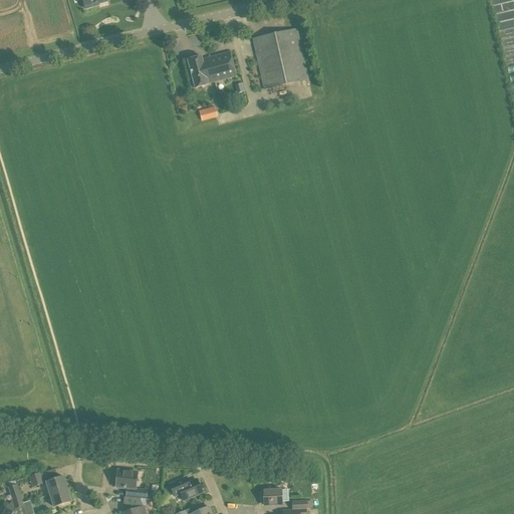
[(107,2),(106,0),(82,0),(85,9),(94,6),(107,2)]
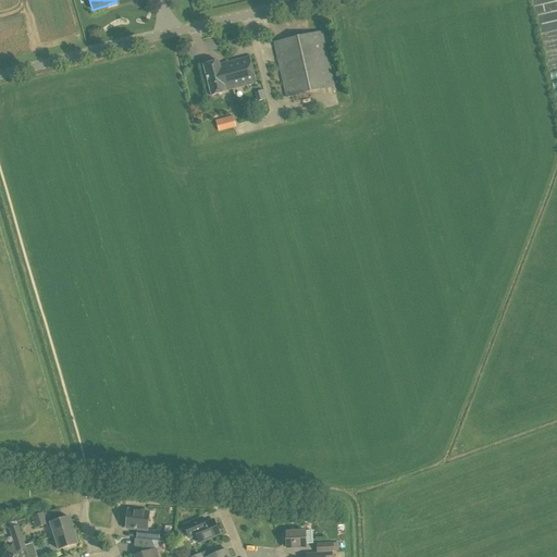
[(286,97),(335,86),(322,31),(273,41),(286,97)]
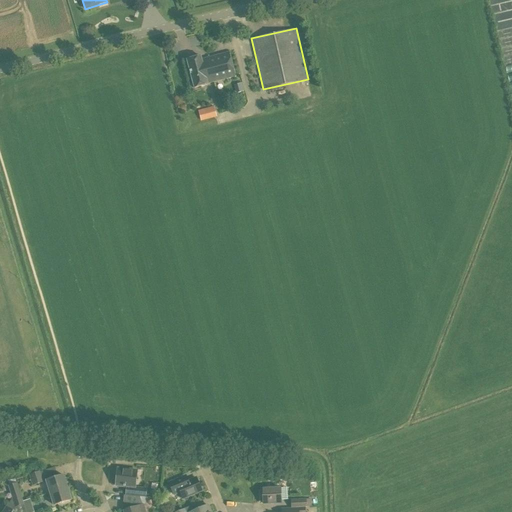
[(236,77),(229,52),(202,59),(201,56),(187,60),(194,88),(208,85),(208,84),(236,77)]
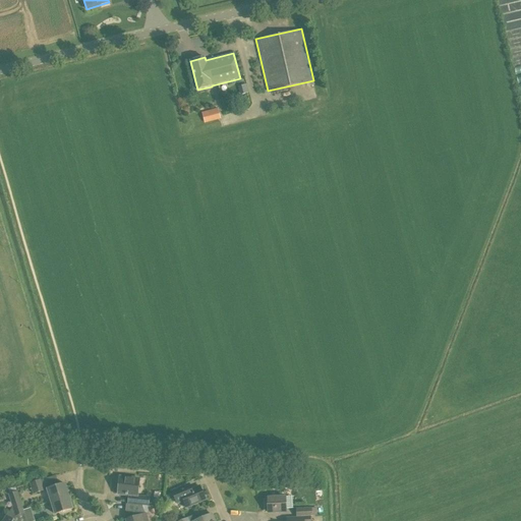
[(205,123),(221,119),(218,108),(201,112),(205,123)]
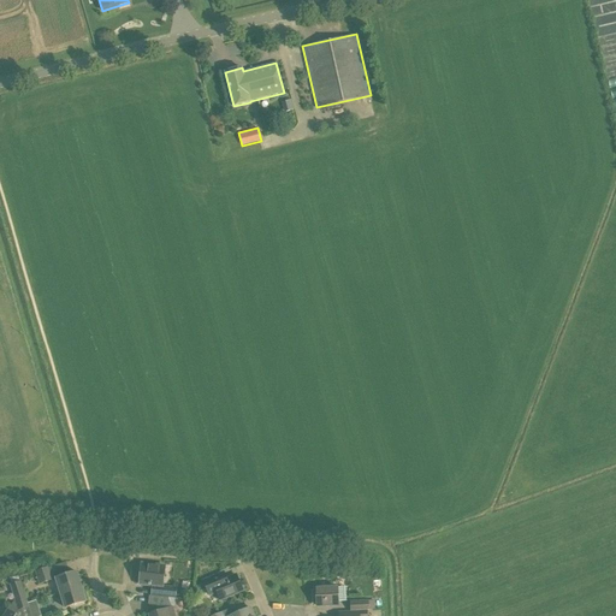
[(177,587),(164,586),(164,585),(164,578),(165,567),(141,563),(138,585),(152,586),(150,596),(175,599),(176,599),(177,587)]
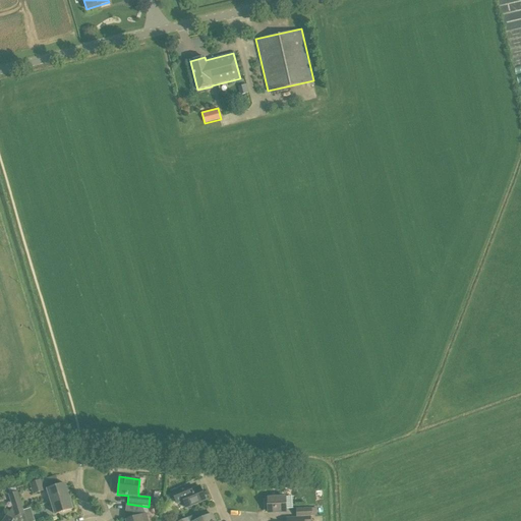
[(33,495),(45,490),(42,479),(30,483),(33,495)]
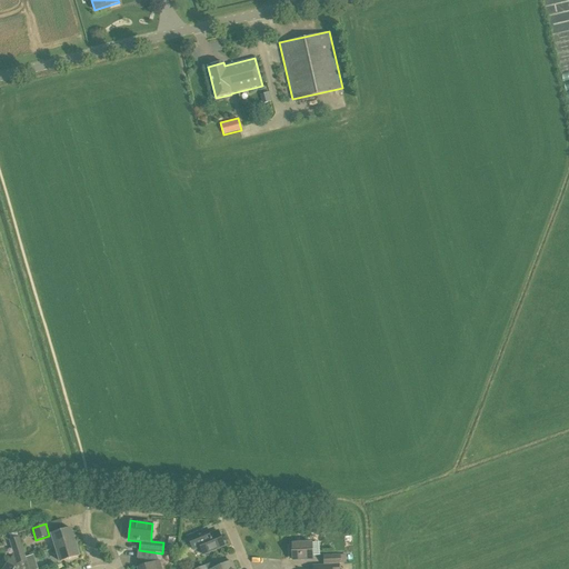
[(56,548),(75,542),(70,528),(51,533),(56,548)]
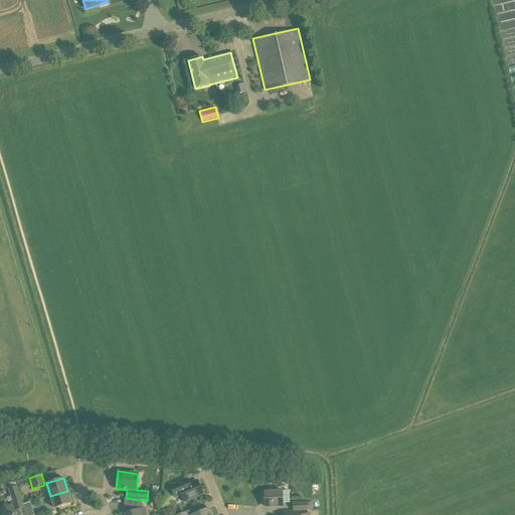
[(186,486),(183,479),(169,485),(174,499),(181,496),(184,501),(203,493),(197,481),(186,486)]
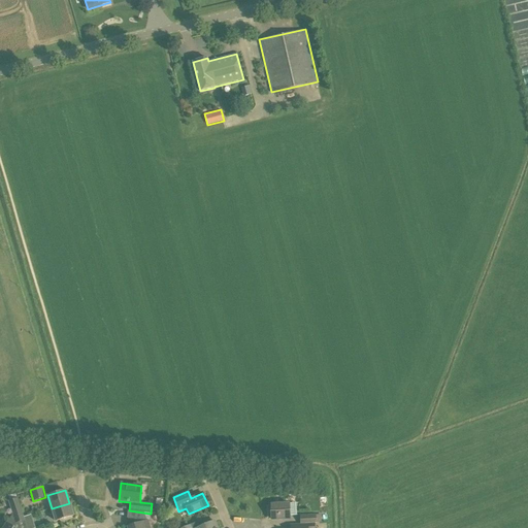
[(24,517),(19,498),(8,500),(12,514),(7,523),(6,523),(3,527),(14,527),(12,527),(15,523),(15,524),(24,521),(25,521),(24,517)]
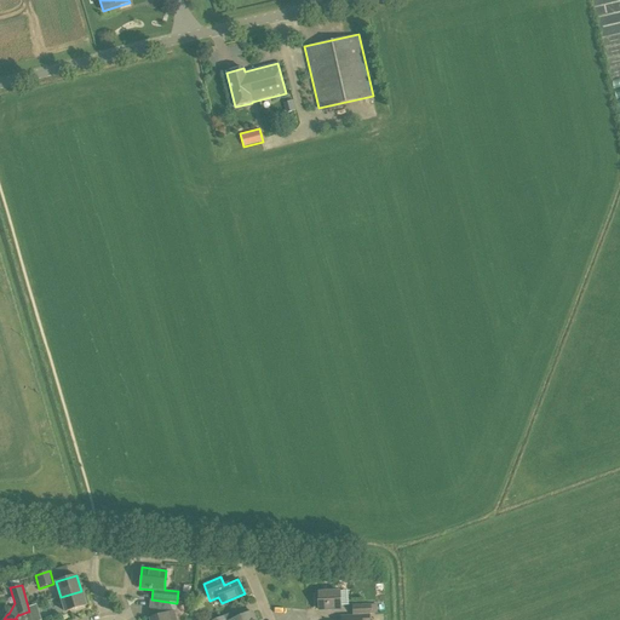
[(339,590),(317,591),(319,612),(340,610),(340,606),(348,604),(348,591),(339,591),(339,590)]
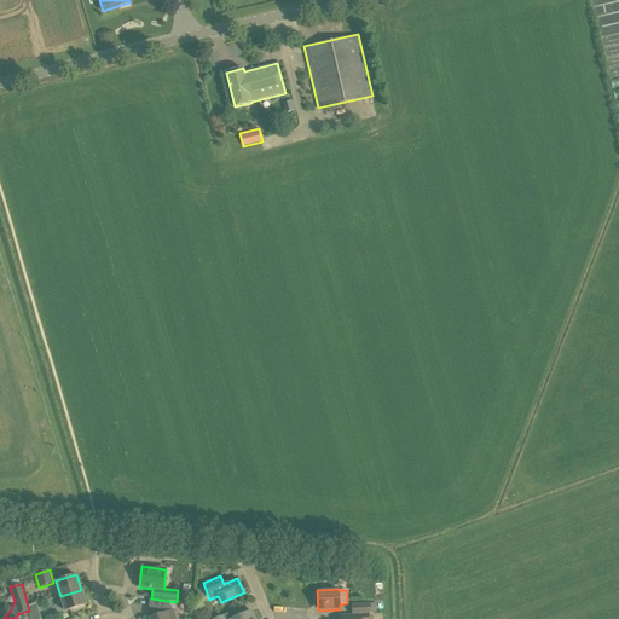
[(65,611),(86,605),(81,590),(61,596),(65,611)]
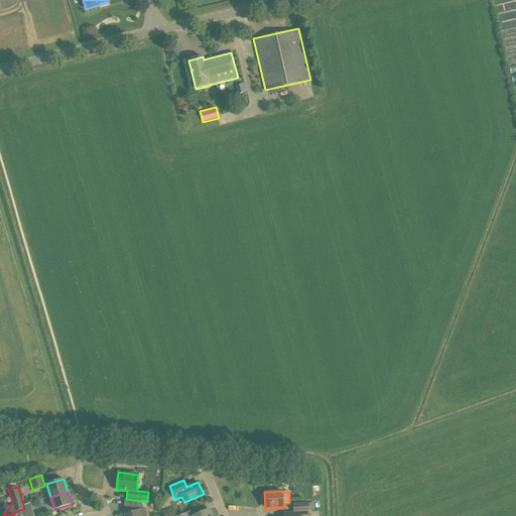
[(146,502),(126,499),(125,499),(124,507),(127,507),(129,513),(125,515),(145,515),(143,508),(146,507),(146,503),(146,502)]
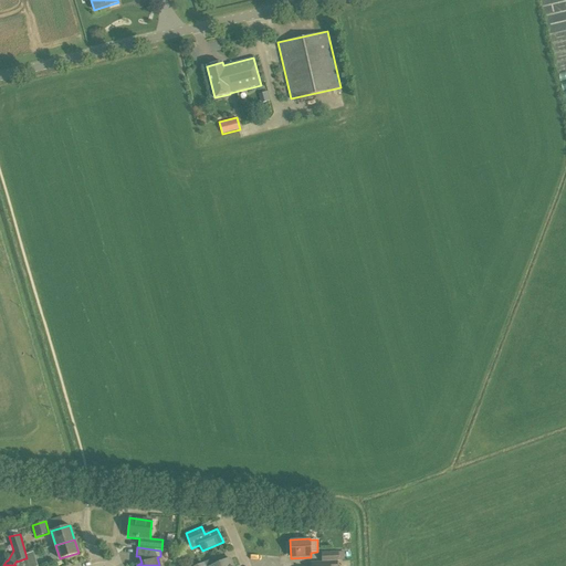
[(178,561),(186,558),(182,549),(176,552),(178,561)]
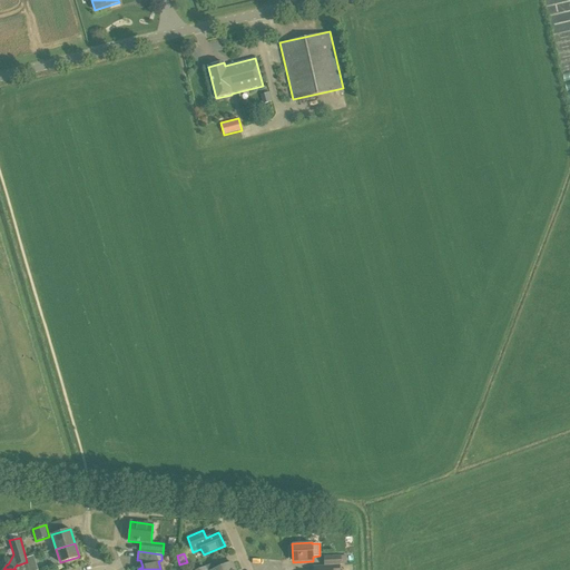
[(27,562),(26,562),(28,569),(38,569),(33,556),(26,558),(27,562)]
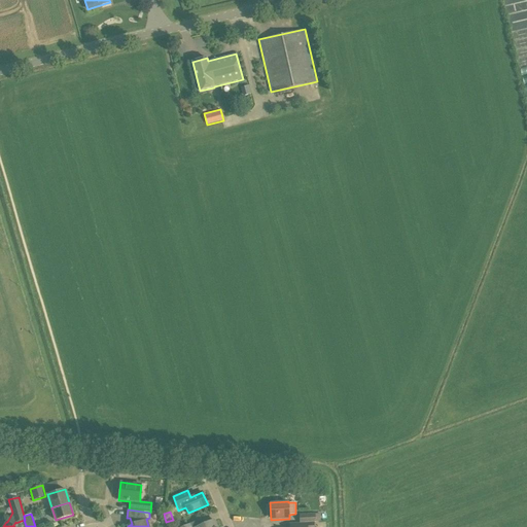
[(315,522),(316,522),(321,522),(321,514),(316,514),(315,514),(300,514),(300,523),(315,522)]
